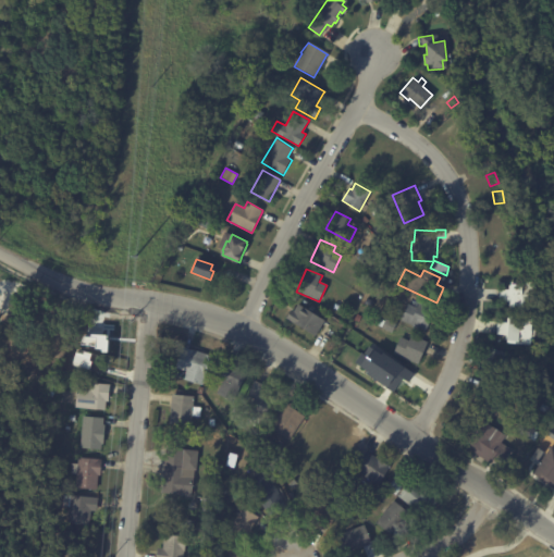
[(512,287),(518,286),(518,291),(524,289),(525,299),(513,300),(512,287)]
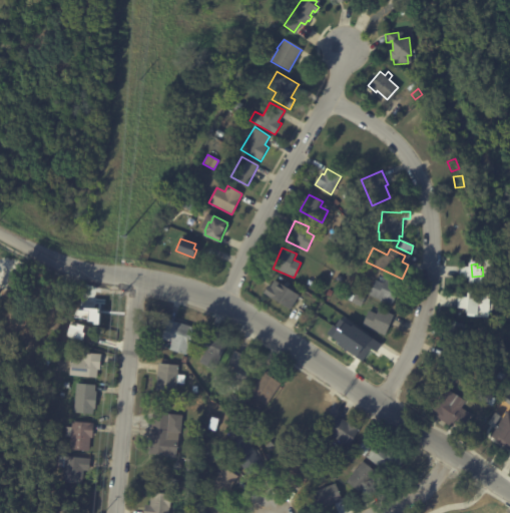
[(398,284),(390,305),(367,296),(374,280),(382,283),(384,278),(398,284)]
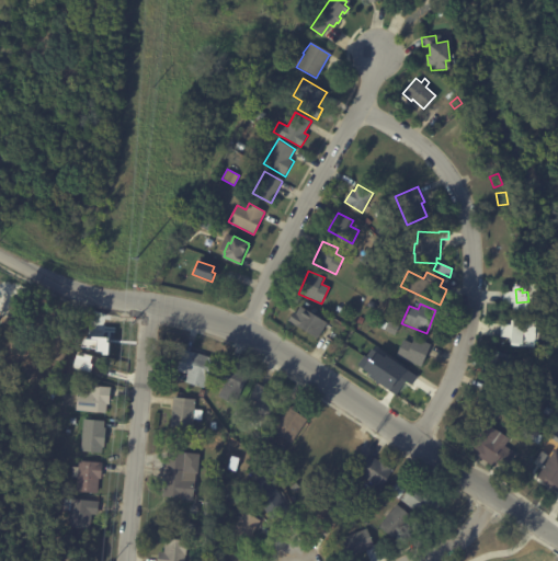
[(511,306),(532,305),(533,319),(512,319),(511,306)]
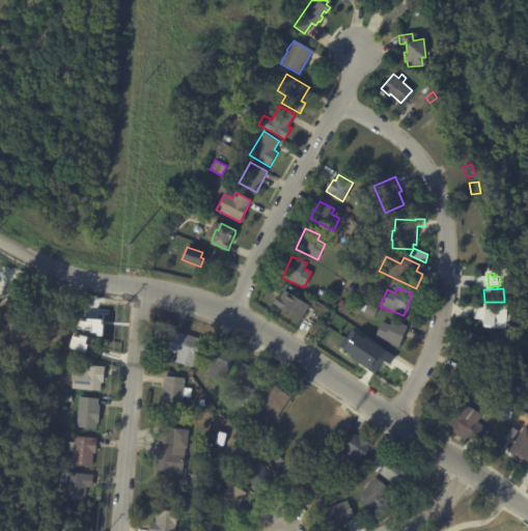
[(308,306),(299,320),(273,304),(277,297),(279,298),(283,291),(308,306)]
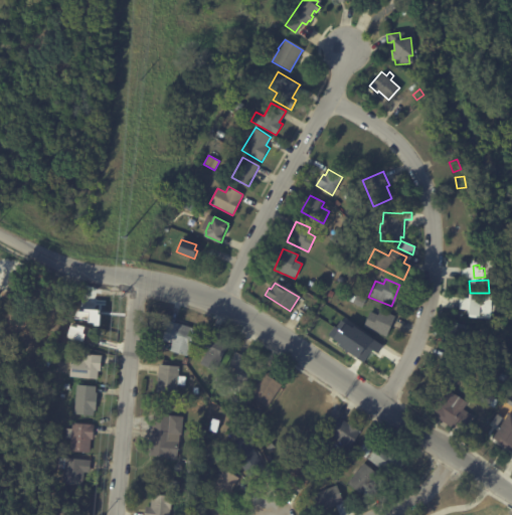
[(355,295),(365,300),(361,307),(351,302),(355,295)]
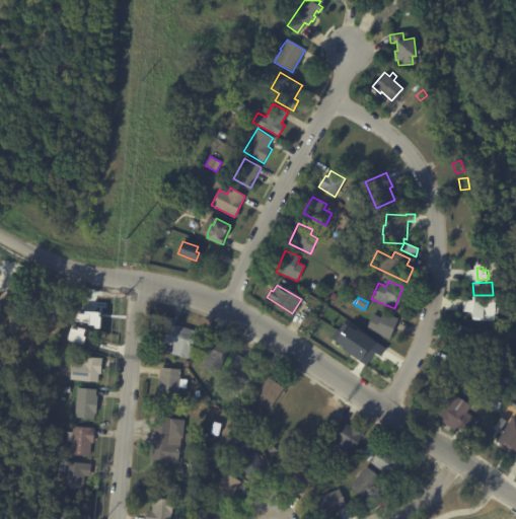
[(475,297),(484,297),(484,308),(475,309),(475,297)]
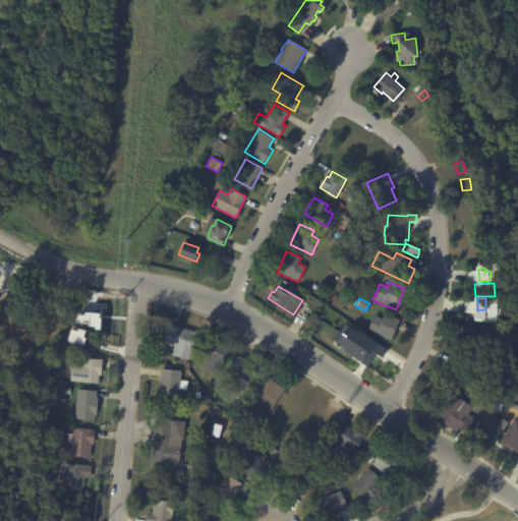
[(398,322),(390,341),(366,331),(373,315),(382,319),(384,312),(399,320),(398,322)]
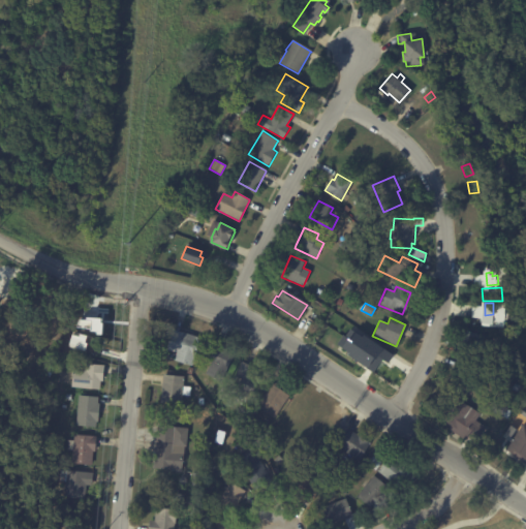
[(178,332),(200,338),(192,366),(164,358),(172,330),(178,332)]
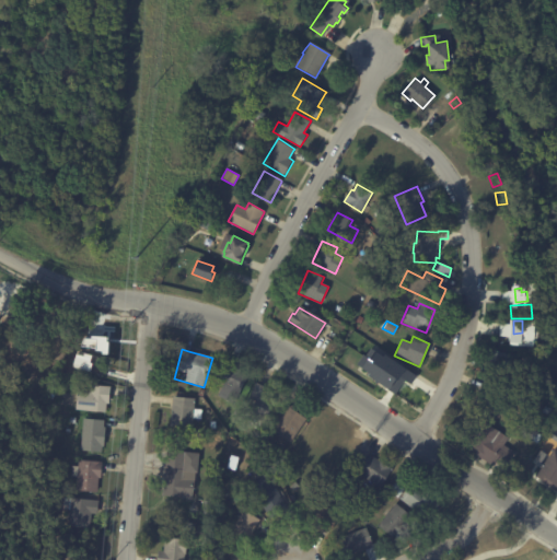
[(499,351),(513,356),(511,363),(509,363),(505,381),(489,376),(494,361),(491,360),(494,350),(499,351)]
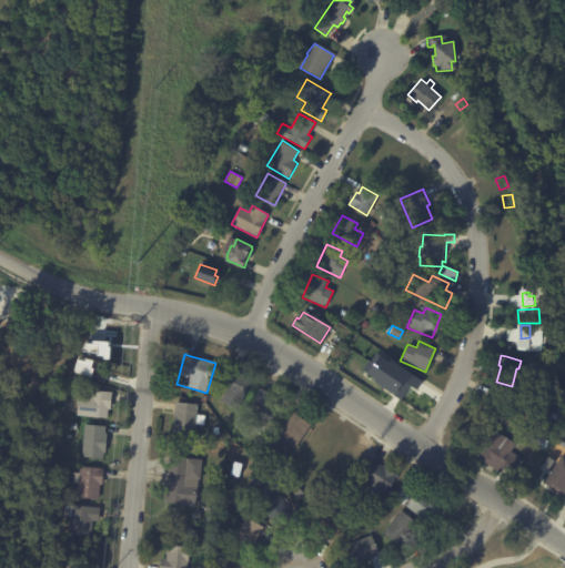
[(537,364),(552,366),(551,374),(536,373),(537,364)]
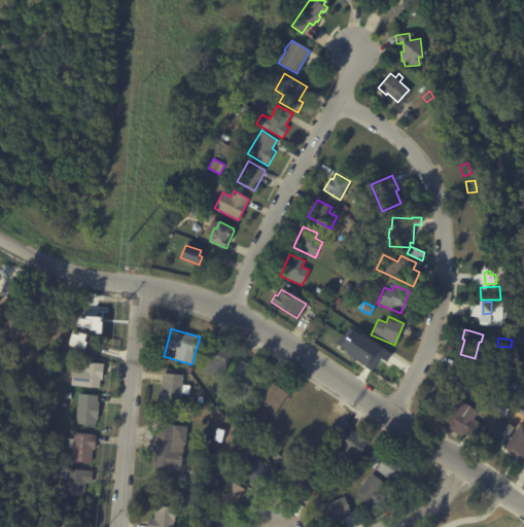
[(212,342),(234,351),(221,380),(206,373),(212,358),(206,355),(211,342),(212,342)]
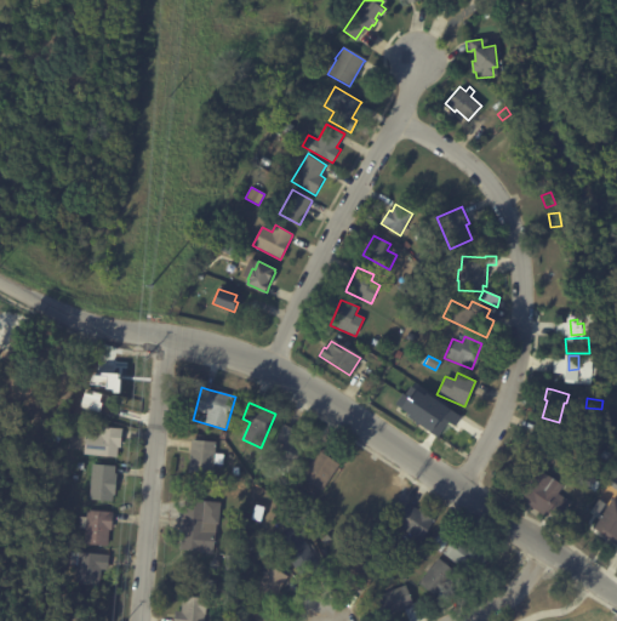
[(285,423),(296,429),(295,434),(301,438),(301,439),(306,442),(292,471),(278,463),(280,457),(269,453),(284,423),(285,423)]
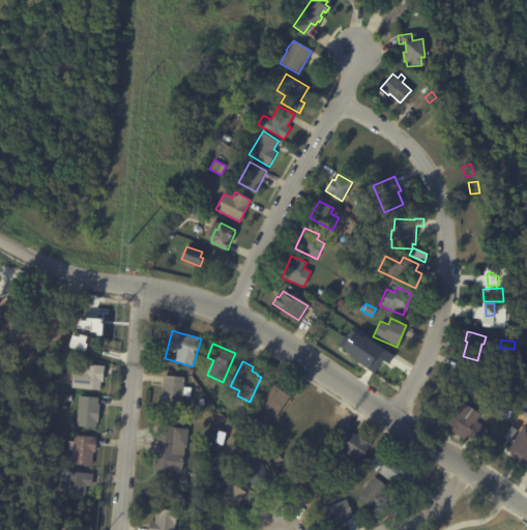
[(481,384),(477,391),(473,389),(470,395),(447,385),(458,361),(486,375),(481,384)]
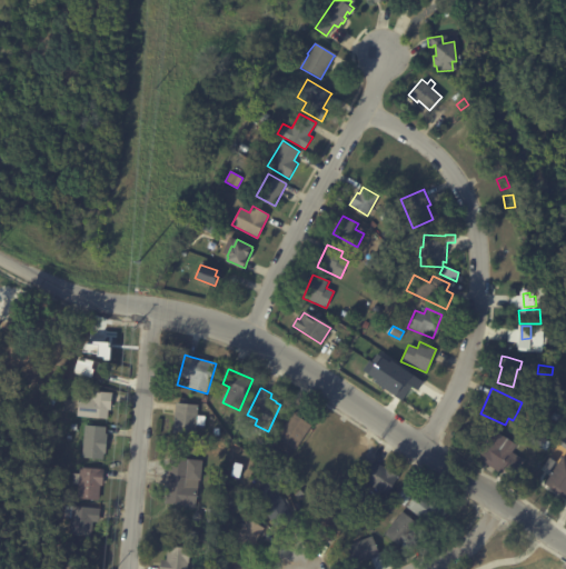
[(111,395),(110,410),(108,410),(107,419),(77,416),(79,398),(91,399),(92,391),(111,392),(111,395)]
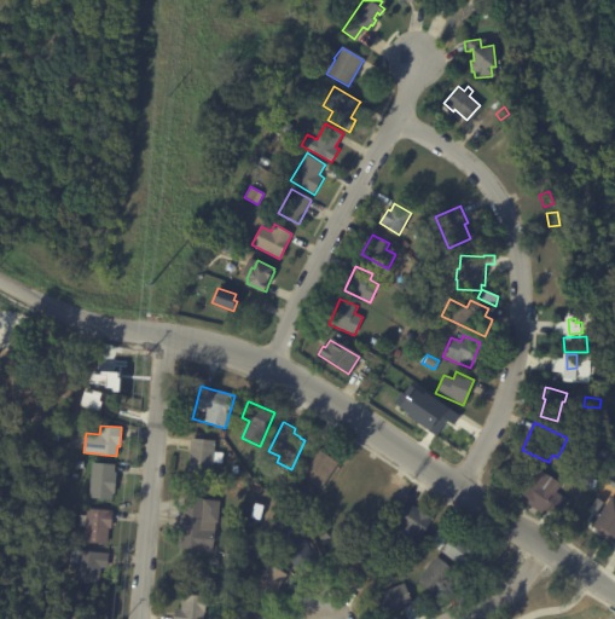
[(190,451),(191,439),(215,441),(214,452),(222,453),(221,463),(213,463),(212,474),(187,472),(190,451)]
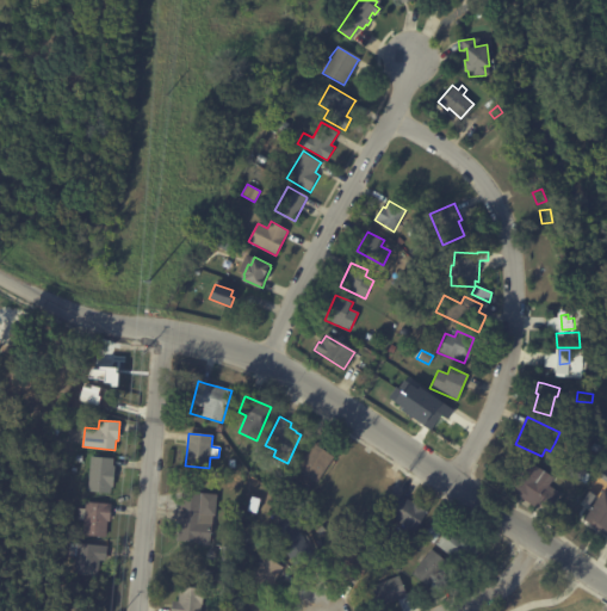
[(322,444),(332,451),(329,454),(335,457),(317,482),(297,468),(316,440),(322,444)]
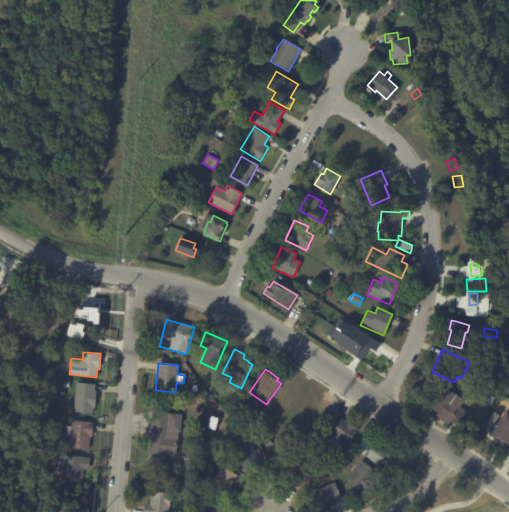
[(497,371),(504,374),(502,380),(495,377),(497,371)]
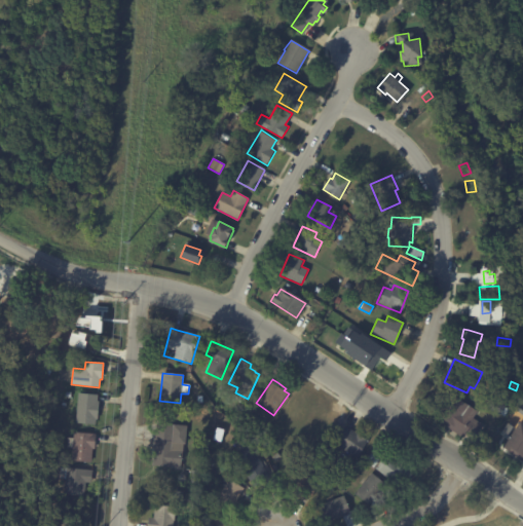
[(98,397),(97,402),(99,402),(98,419),(96,419),(95,424),(75,422),(78,393),(98,395),(98,397)]
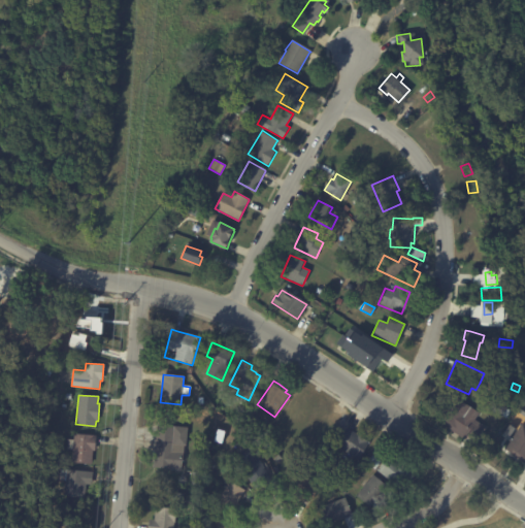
[(472,439),(464,434),(463,437),(449,428),(451,424),(439,417),(453,395),(480,413),(474,421),(484,427),(476,441),(472,439)]
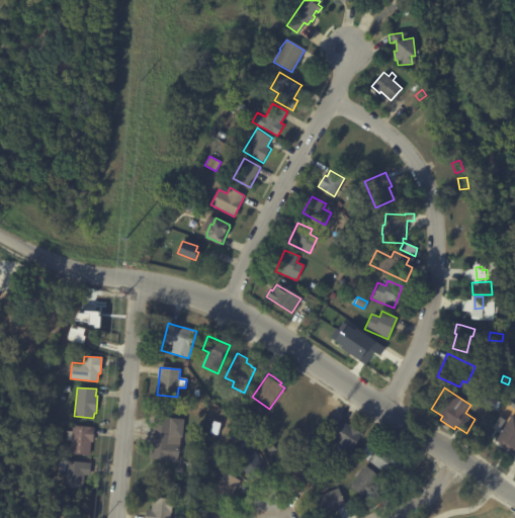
[(482,403),(487,395),(501,403),(497,410),(494,408),(494,410),(482,403)]
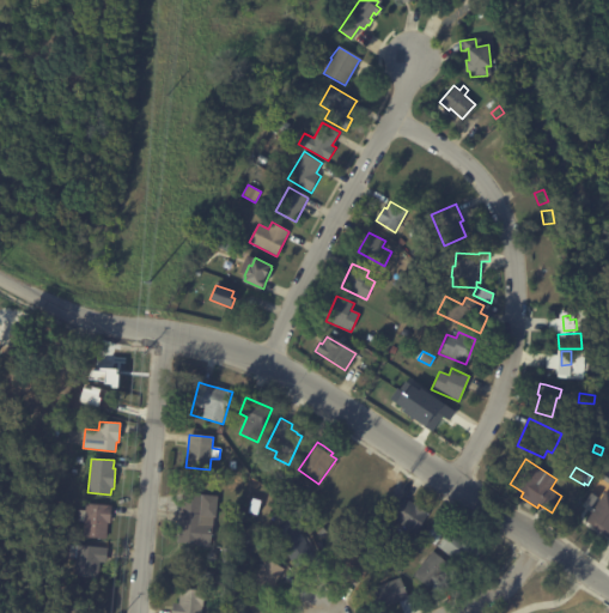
[(269,486),(273,479),(279,483),(275,490),(269,486)]
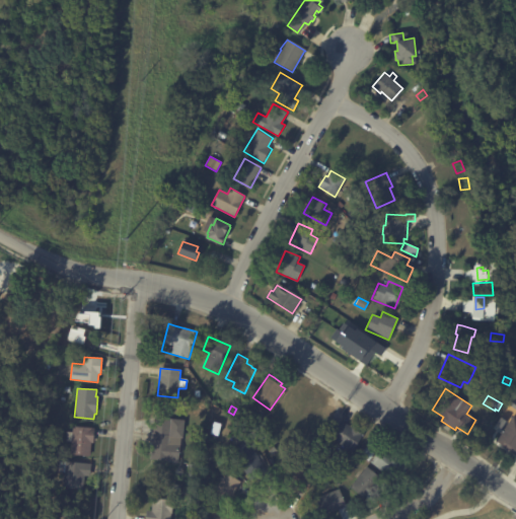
[(235,416),(239,409),(244,413),(240,419),(235,416)]
